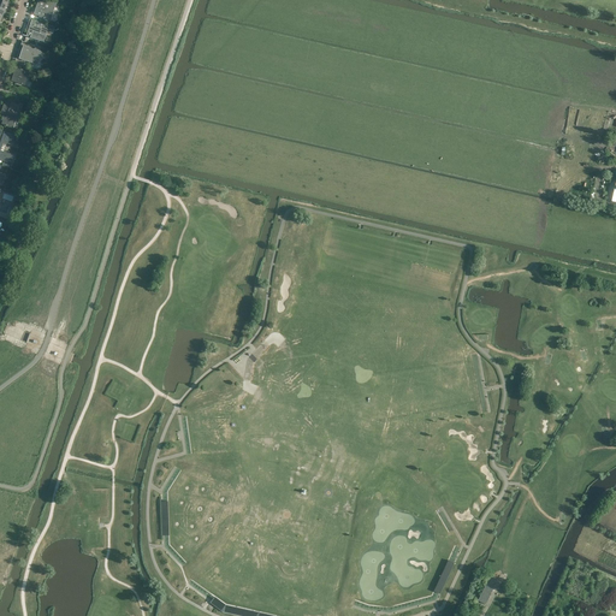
[(55,4),(46,0),(39,0),(37,5),(34,15),(41,17),(41,16),(45,17),(43,17),(45,18),(43,22),(49,24),(55,6),(55,4)]
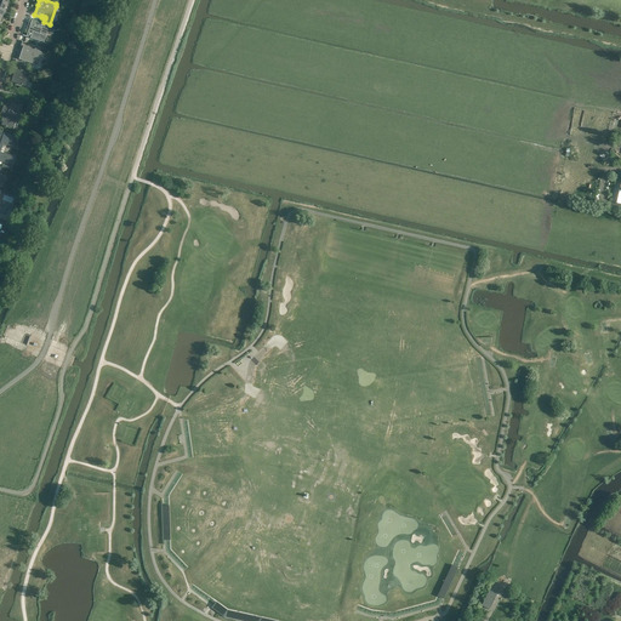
[(50,26),(35,21),(35,22),(35,24),(34,24),(32,23),(27,36),(44,43),(49,29),(50,26)]
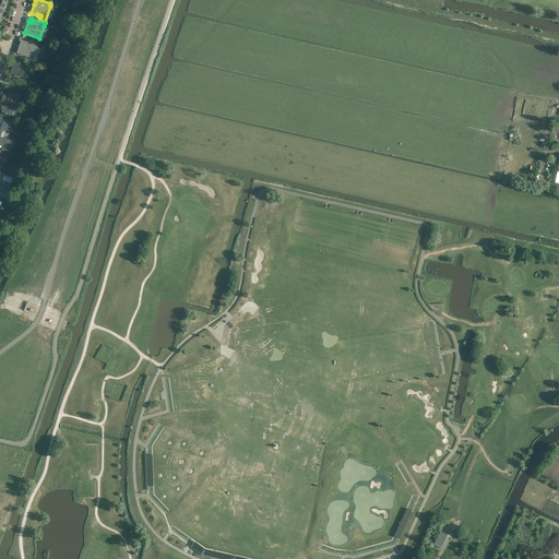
[(32,42),(23,38),(22,42),(21,42),(20,45),(19,45),(16,49),(19,49),(18,54),(33,58),(37,46),(36,46),(37,43),(32,42)]
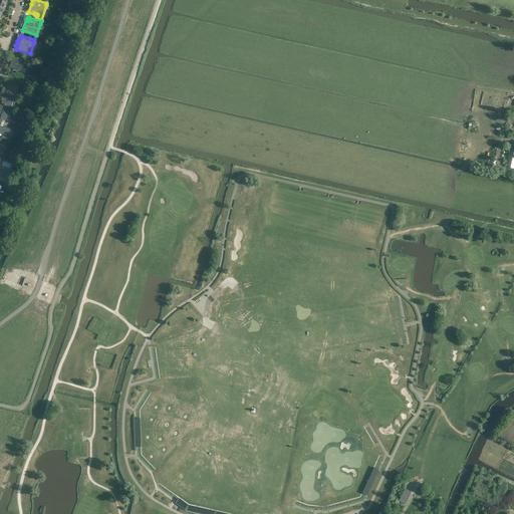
[(28,58),(22,56),(21,59),(13,57),(9,67),(21,71),(24,61),(27,61),(28,58)]
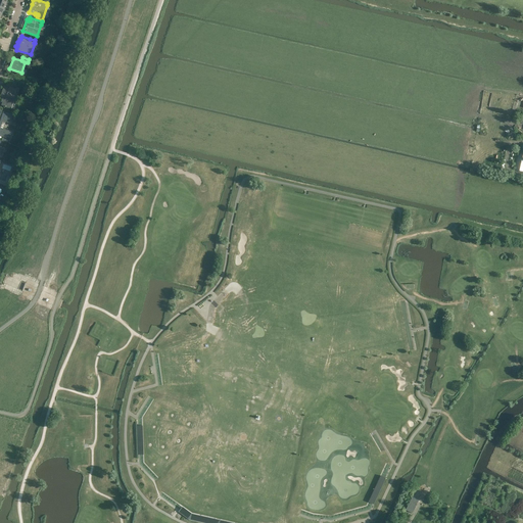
[(5,106),(5,107),(6,107),(6,106),(11,108),(14,101),(13,100),(14,99),(15,99),(18,90),(16,89),(17,86),(8,83),(6,87),(4,86),(0,96),(5,98),(5,99),(3,99),(1,105),(5,106)]
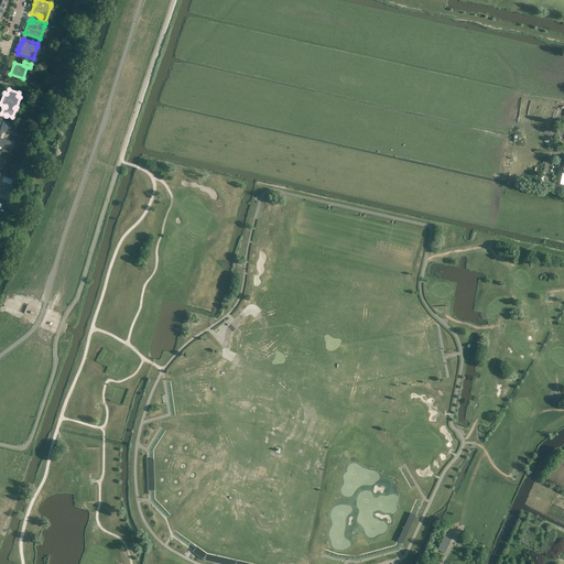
[(2,123),(0,122),(0,145),(10,150),(12,142),(0,139),(3,129),(13,132),(17,125),(3,120),(2,123)]
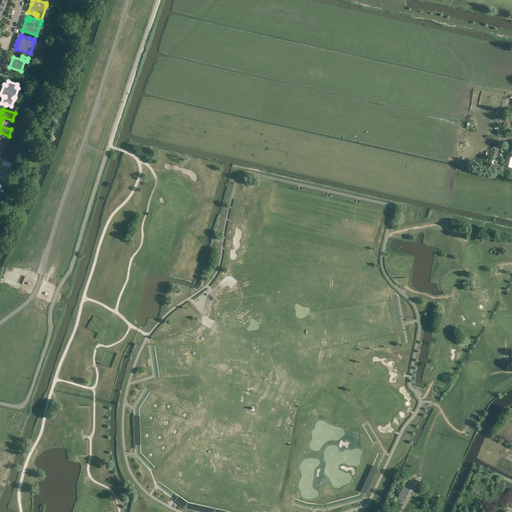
[(357,490),(365,493),(376,468),(368,464),(357,490)]
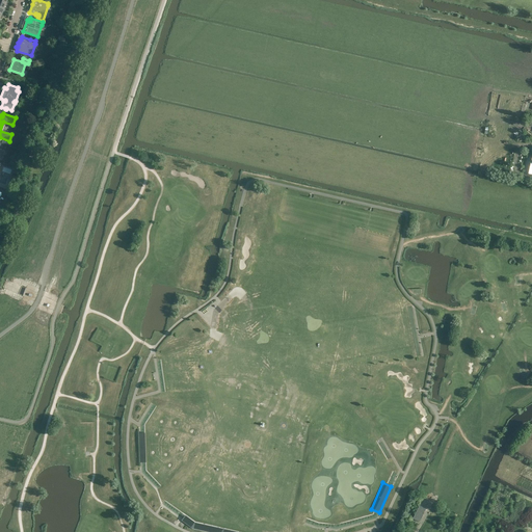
[(413,519),(420,523),(430,501),(424,498),(413,519)]
